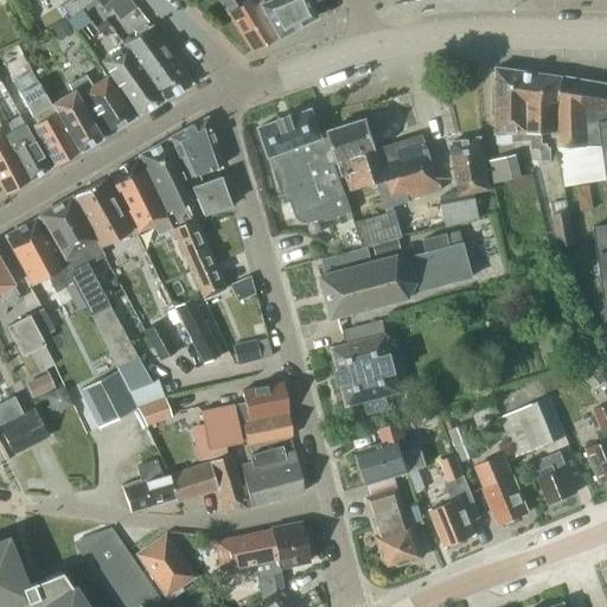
[(65,0),(61,4),(69,16),(89,0),(65,0)]
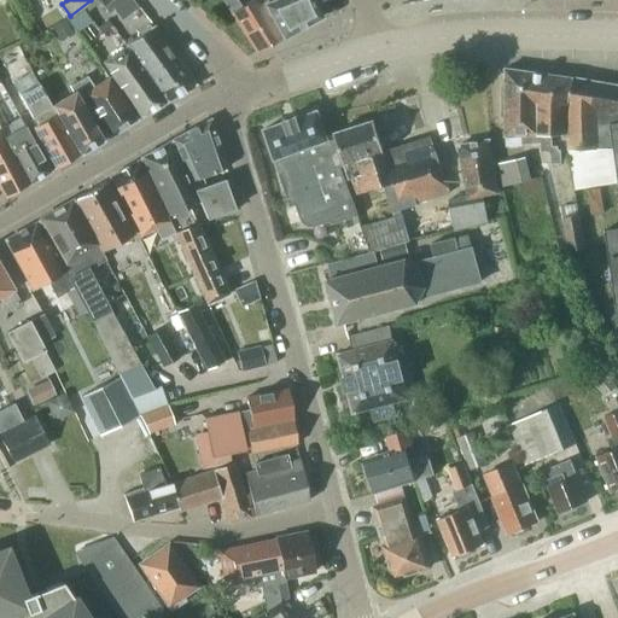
[(126,0),(98,0),(109,13),(126,0)]
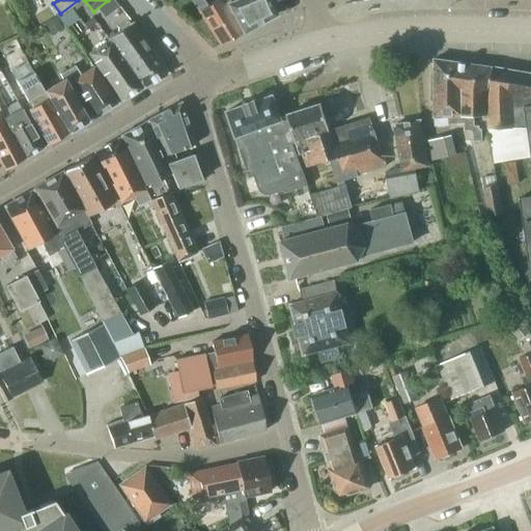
[(224,0),(217,0),(206,6),(203,2),(201,0),(190,0),(220,45),(243,33),(224,0)]
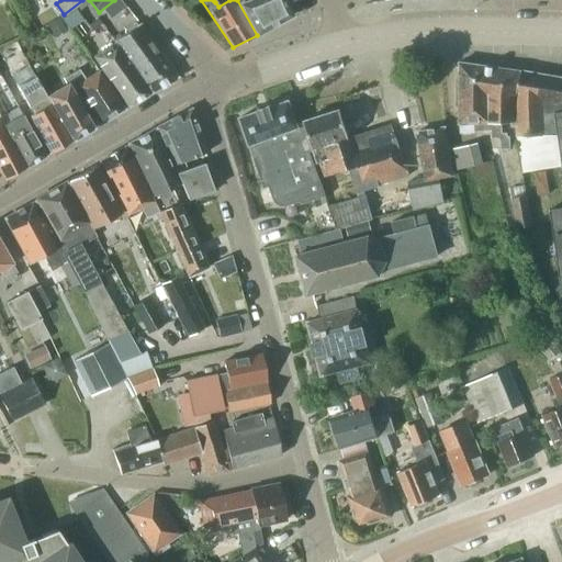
[(238,0),(257,34),(291,17),(283,0),(238,0)]
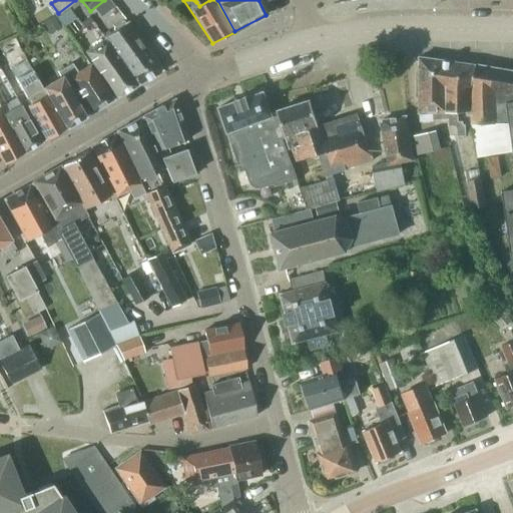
[(61,28),(53,15),(42,22),(50,34),(61,28)]
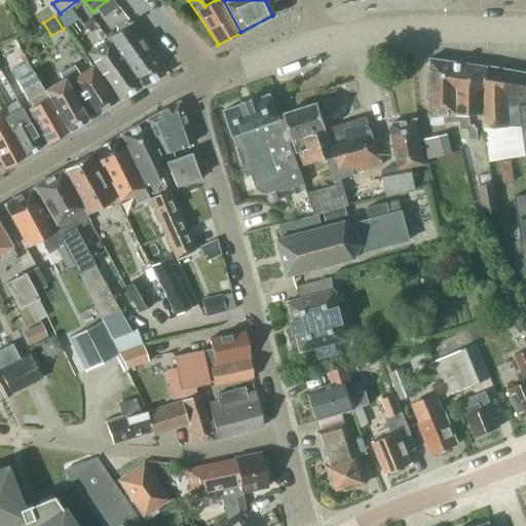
[(141,87),(165,72),(130,23),(107,37),(108,40),(141,87)]
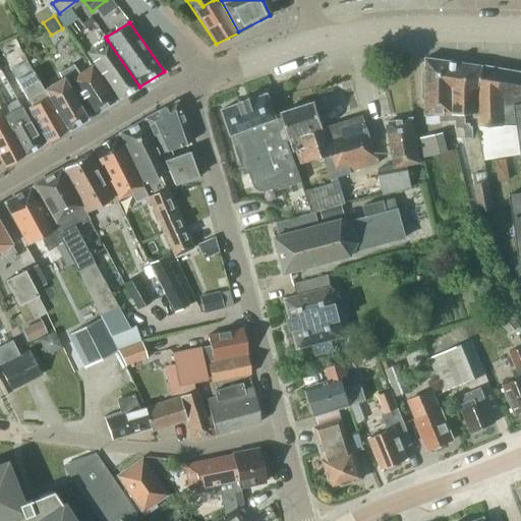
[(119,99),(139,87),(107,40),(88,52),(119,99)]
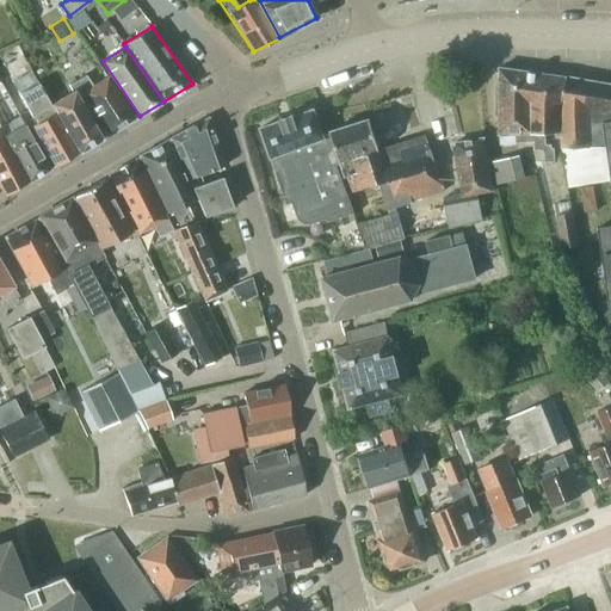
[(529,99),(529,73),(500,68),(499,135),(500,136),(500,141),(507,141),(507,136),(513,136),(513,129),(519,129),(520,124),(531,124),(531,116),(534,99),(529,99)]
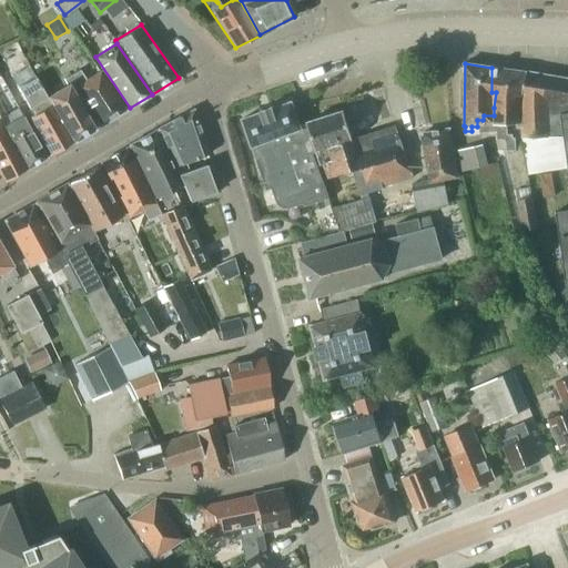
[(72,143),(34,77),(28,66),(11,75),(18,88),(33,115),(30,118),(51,155),(72,143)]
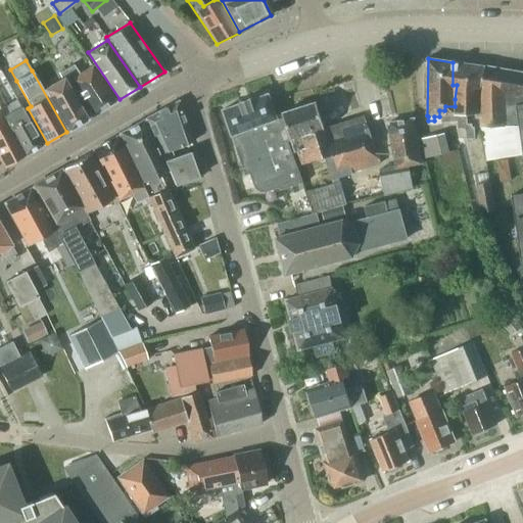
[(480,89),(483,66),(453,62),(453,85),(457,85),(455,99),(455,106),(445,106),(444,110),(439,110),(439,116),(441,116),(442,124),(458,123),(458,130),(467,130),(467,140),(474,140),(474,129),(472,129),(472,126),(468,126),(468,115),(479,114),(479,101),(480,89)]
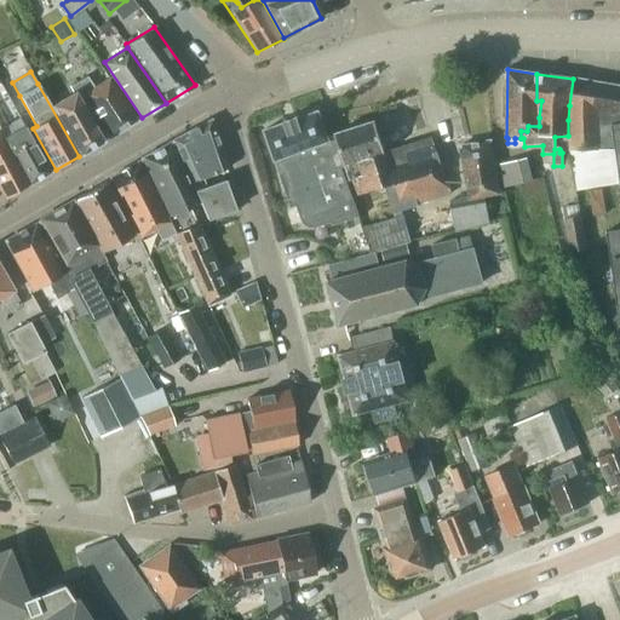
[(74,92),(51,104),(80,155),(108,138),(107,138),(109,137),(137,120),(109,79),(93,87),(87,78),(78,84),(84,92),(76,97),(74,92)]
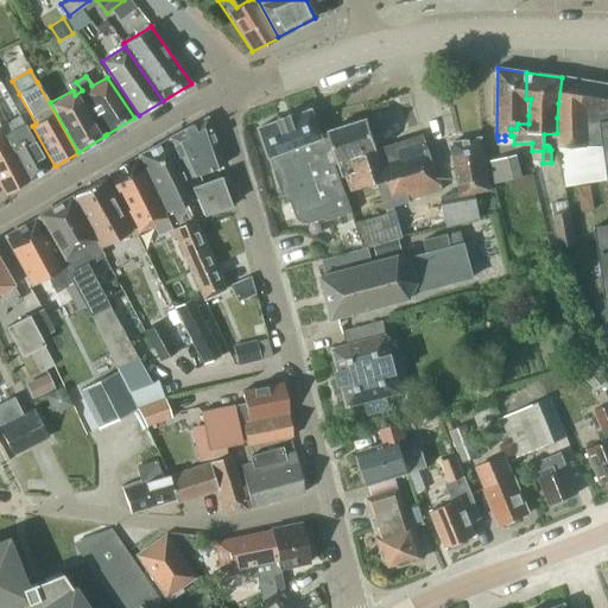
[(607,116),(607,84),(562,76),(562,77),(558,103),(557,118),(557,133),(559,149),(565,187),(607,181),(600,124),(601,115),(606,116),(607,116)]
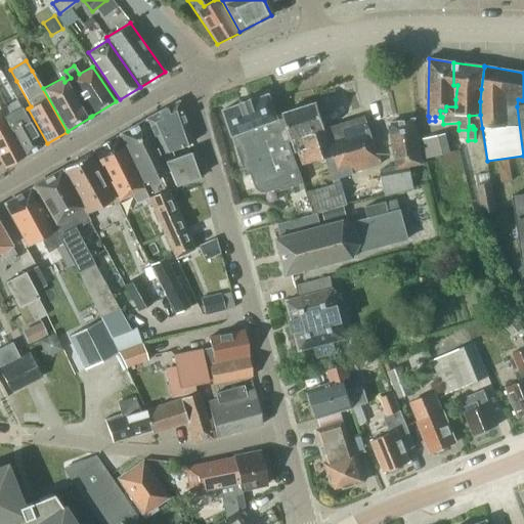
[(292,138),(284,115),(277,117),(269,94),(252,100),(251,98),(239,102),(241,104),(223,110),(232,135),(233,135),(246,176),(251,174),(255,184),(256,186),(257,187),(259,189),(260,190),(262,191),(265,191),(267,191),(269,191),(281,186),(282,189),(303,181),(304,181),(305,181),(288,140),(292,138)]
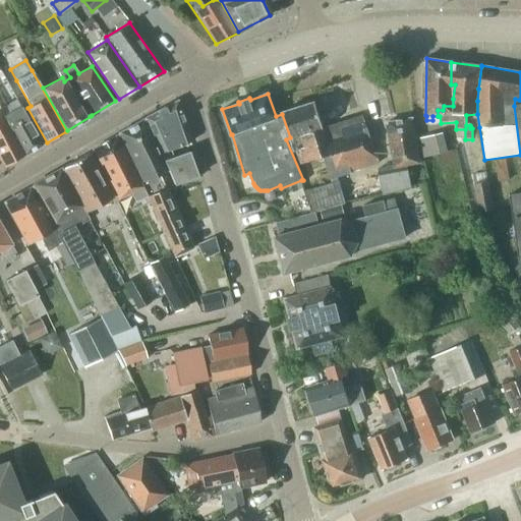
[(520,100),(519,100),(515,99),(514,106),(520,155),(520,160),(520,191),(520,194),(509,195),(517,257),(509,261),(520,292),(520,100)]
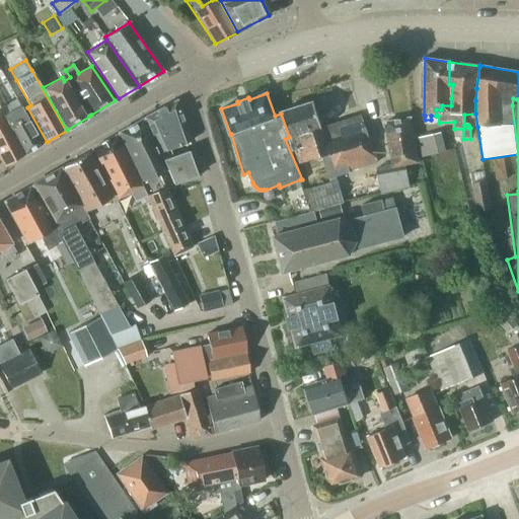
[(169,149),(190,142),(183,125),(184,124),(175,100),(144,118),(173,184),(195,176),(186,152),(172,156),(169,149)]
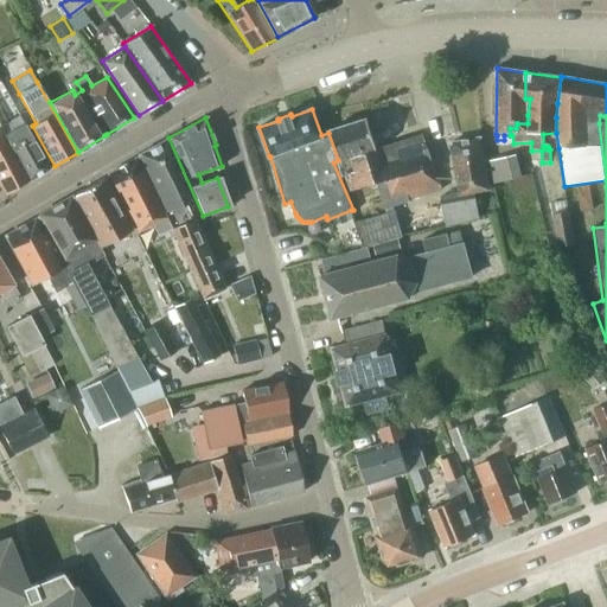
[(351,158),(377,149),(368,119),(328,132),(328,133),(338,160),(347,193),(360,189),(351,158)]
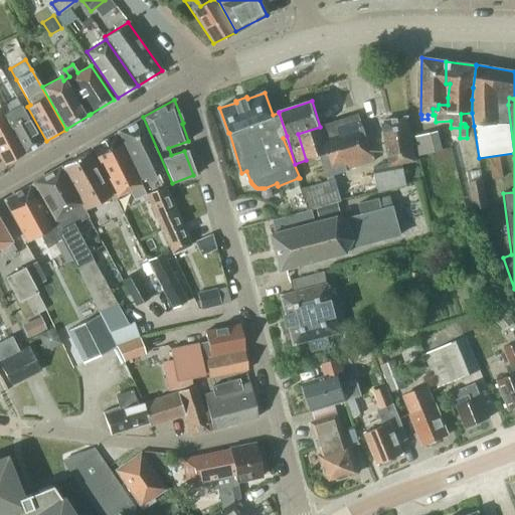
[(24,153),(42,143),(20,105),(3,114),(24,153)]
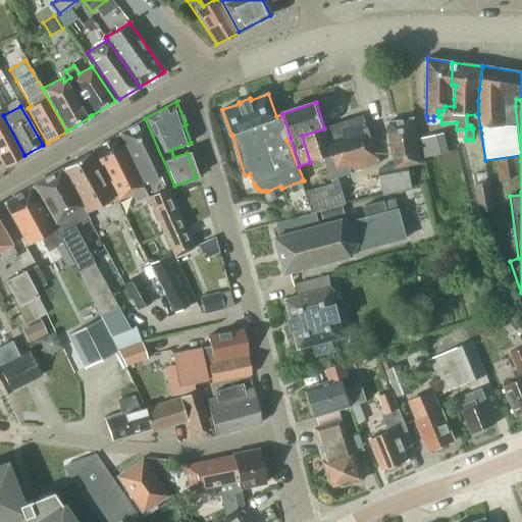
[(3,115),(0,109),(0,158),(4,167),(24,155),(3,115)]
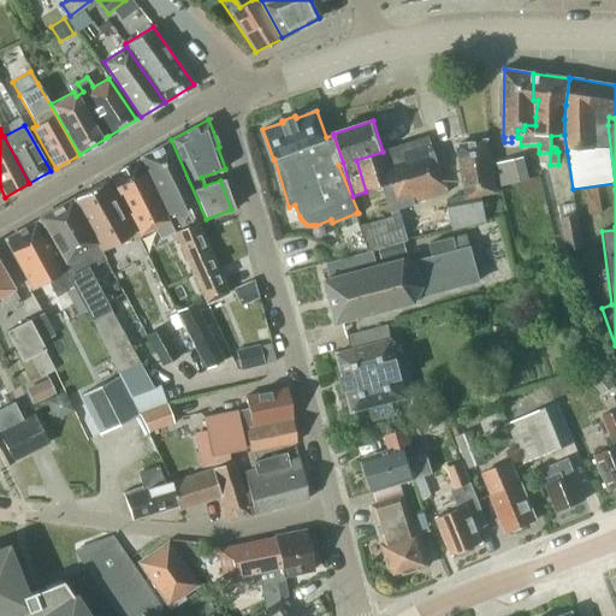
[(366,191),(368,190),(369,195),(384,190),(391,212),(414,205),(414,203),(449,193),(440,167),(439,167),(430,137),(383,152),(356,160),(366,191)]
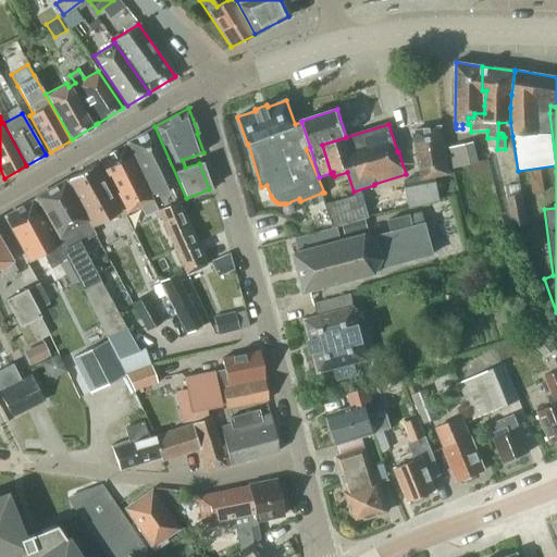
[(440,200),(435,177),(450,174),(442,126),(413,132),(421,177),(405,181),(410,208),(440,200)]
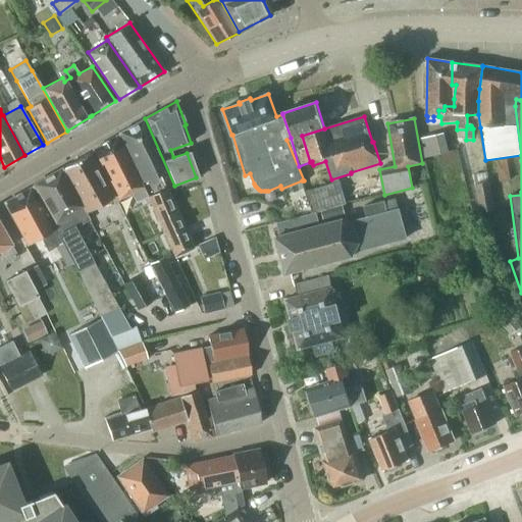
[(162,196),(167,194),(159,175),(166,172),(144,119),(118,134),(149,198),(160,193),(162,196)]
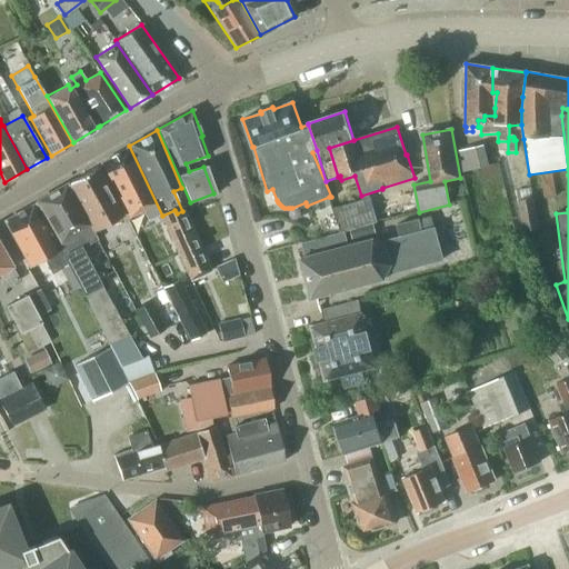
[(489,167),(485,145),(458,151),(462,172),(489,167)]
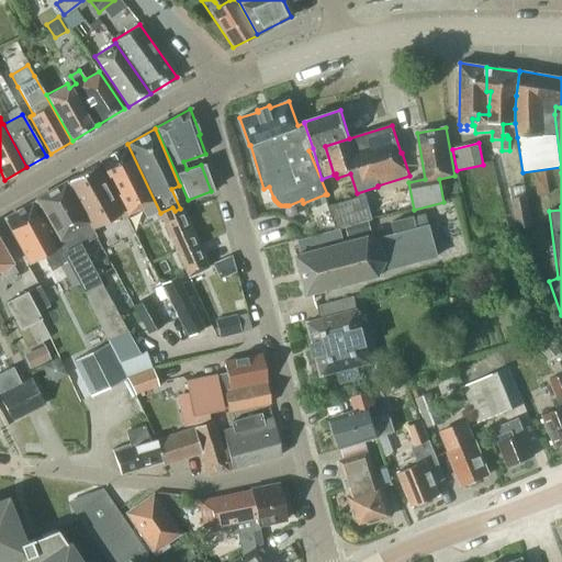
[(126,145),(99,161),(127,214),(139,209),(146,218),(159,212),(154,201),(126,145)]
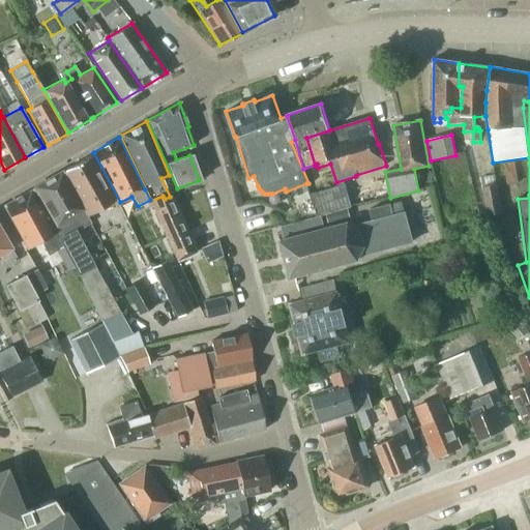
[(88,156),(62,172),(86,216),(114,203),(88,156)]
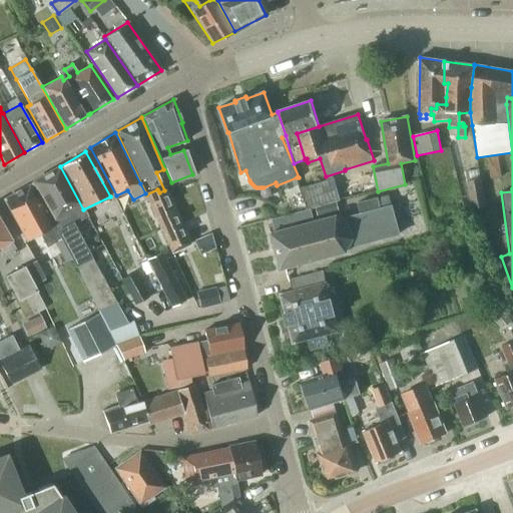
[(71,224),(86,216),(59,166),(34,181),(62,228),(56,230),(62,240),(75,266),(98,312),(118,305),(71,224)]
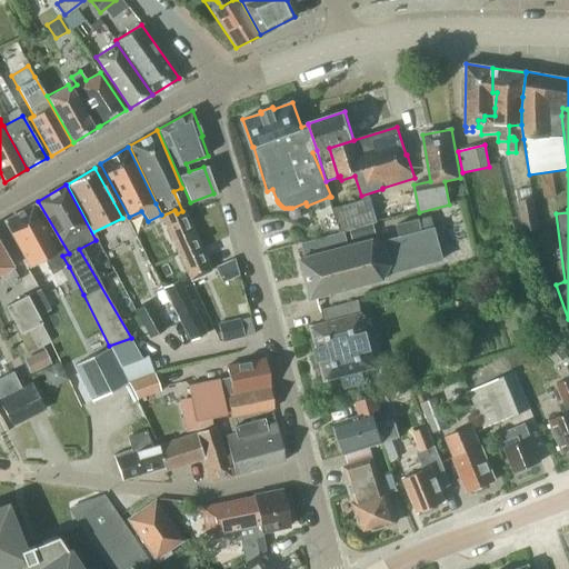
[(539,228),(531,186),(516,188),(525,231),(539,228)]
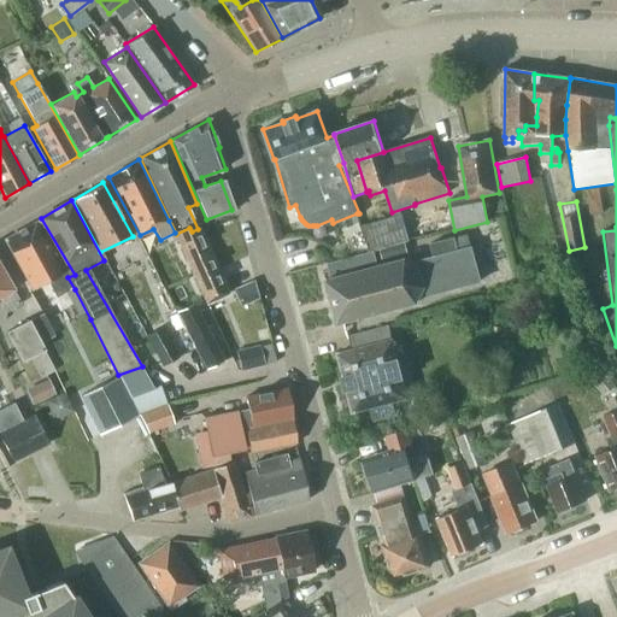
[(380,250),(405,241),(409,240),(401,213),(364,225),(370,251),(380,248),(380,250)]
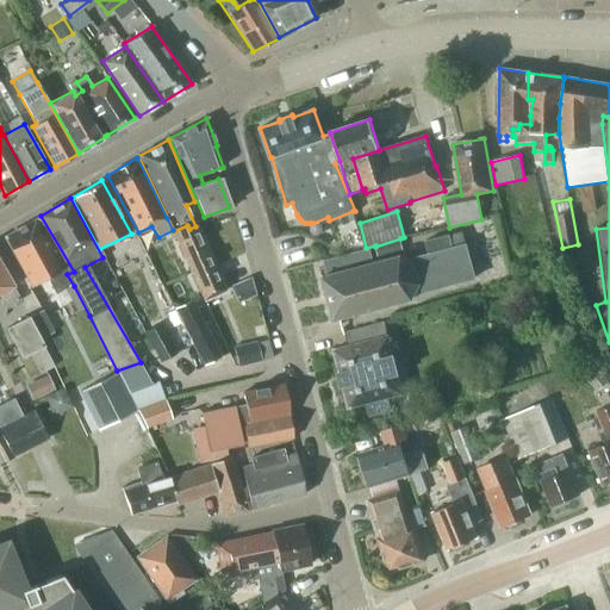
[(36,219),(4,237),(32,287),(45,280),(56,274),(64,269),(36,219)]
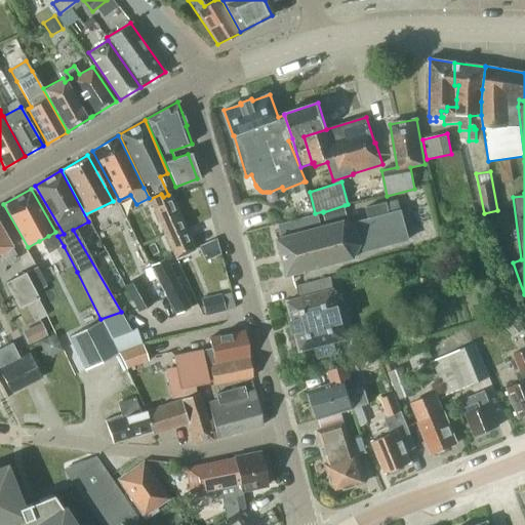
[(194,250),(168,195),(163,197),(161,194),(150,199),(175,258),(194,250)]
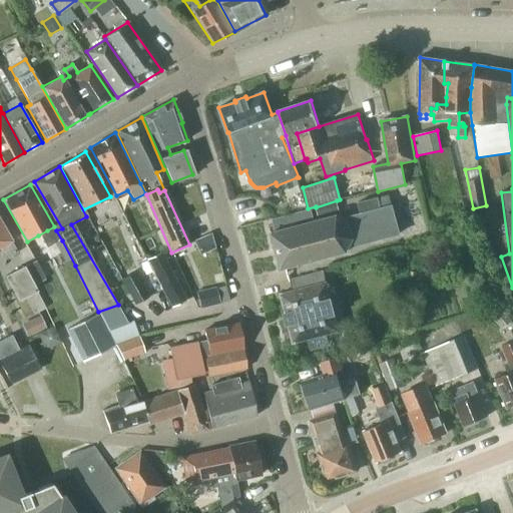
[(293,227),(302,264),(347,252),(347,251),(352,241),(359,244),(399,235),(392,206),(381,209),(379,198),(358,203),(361,214),(350,216),(346,221),(338,215),(337,215),(293,227)]
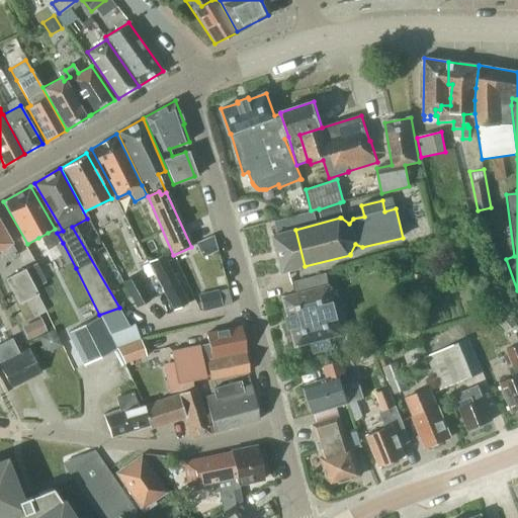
[(340,202),(319,209),(322,219),(343,212),(340,202)]
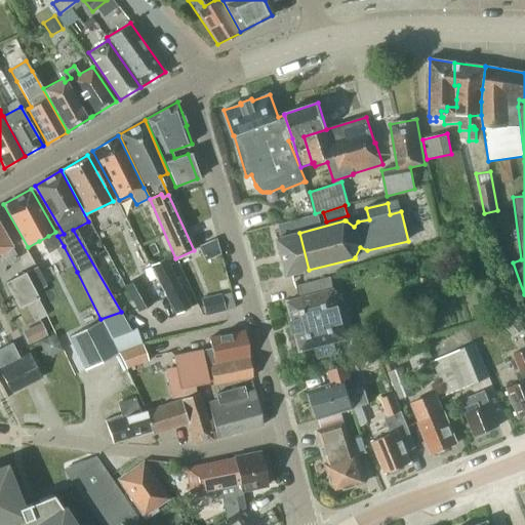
[(321,224),(319,214),(279,225),(282,237),(277,238),(287,276),(309,270),(299,233),(298,230),(321,224)]
